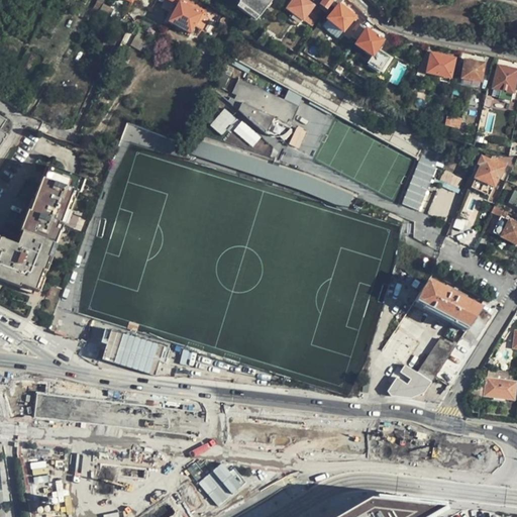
[(203,6),(193,0),(179,0),(179,2),(200,14),(195,24),(201,27),(206,18),(206,17),(206,14),(204,10),(203,6)]
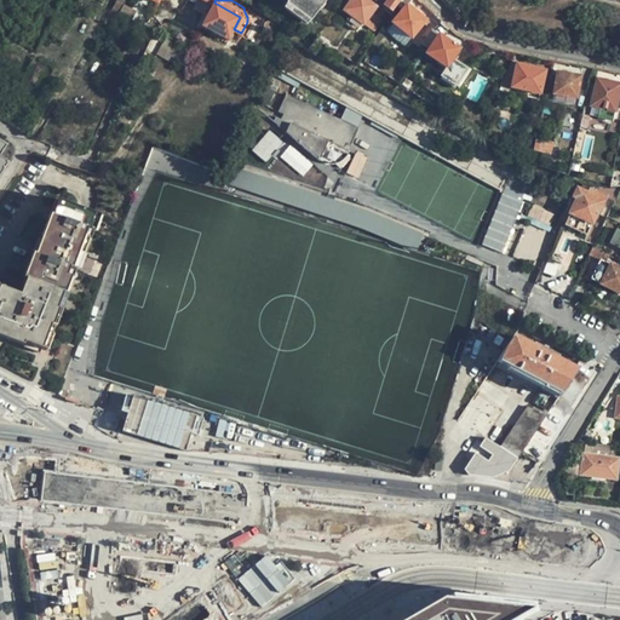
[(322,0),(291,0),(287,6),(309,21),(322,0)]
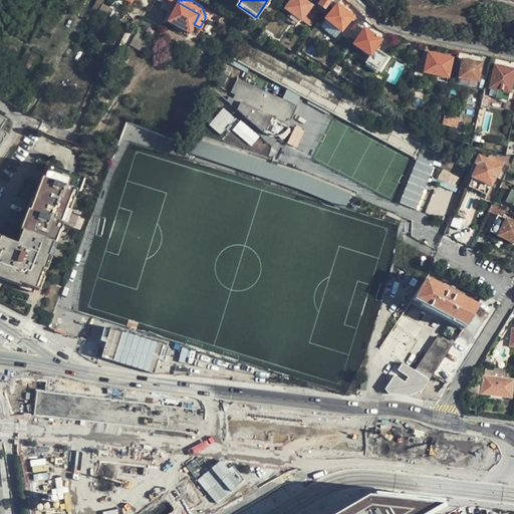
[(310,6),(302,0),(291,0),(285,9),(300,20),(310,6)]
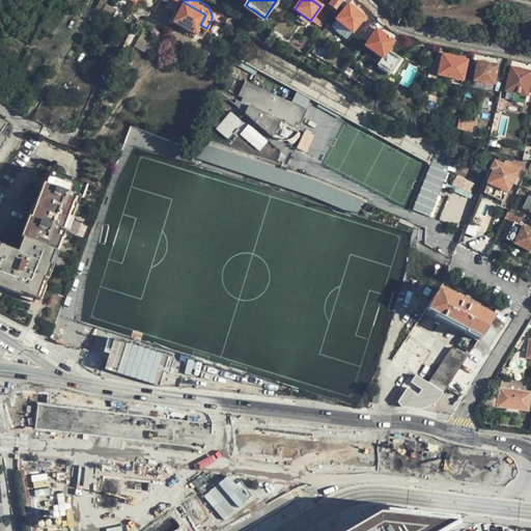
[(352,1),(348,0),(342,0),(339,4),(344,9),(336,21),(352,33),(363,19),(355,10),(348,5),(352,1)]
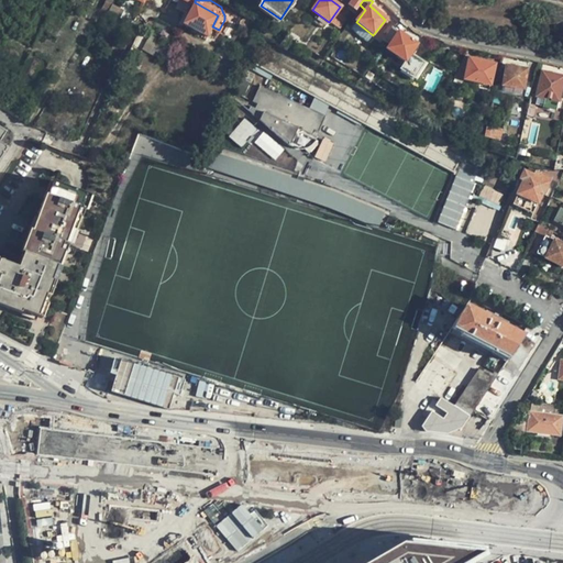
[(376,11),(379,6),(373,1),(370,6),(376,11)]
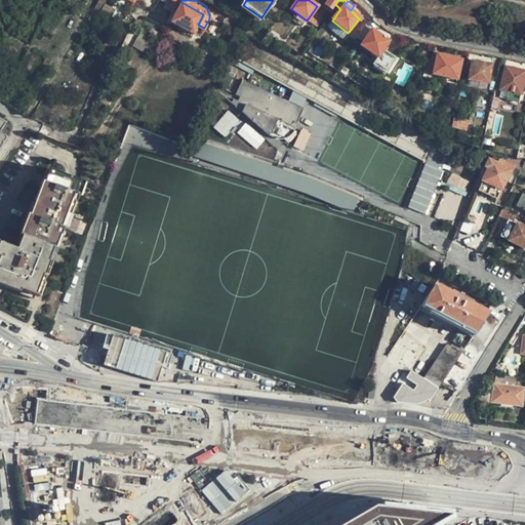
[(203,14),(182,2),(179,4),(170,23),(193,35),(198,25),(203,14)]
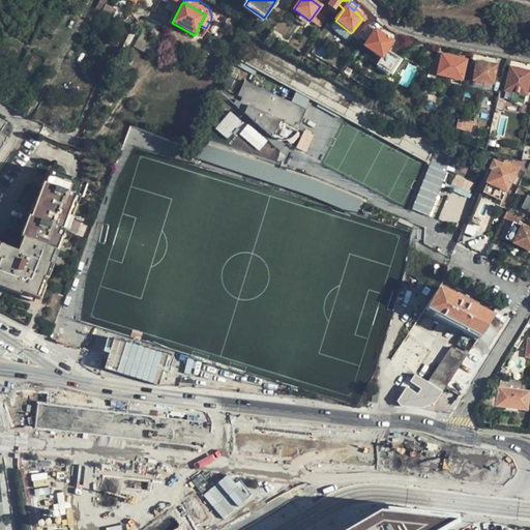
[(226,12),(231,16),(238,6),(231,2),(226,12)]
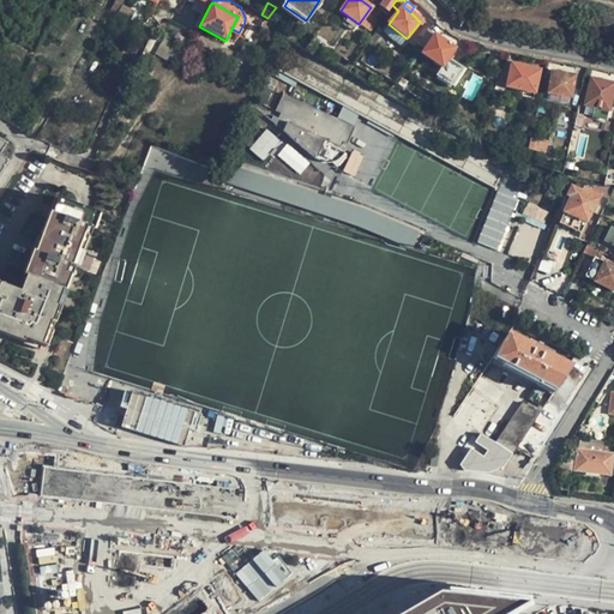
[(250,12),(245,20),(245,22),(259,29),(264,20),(250,12)]
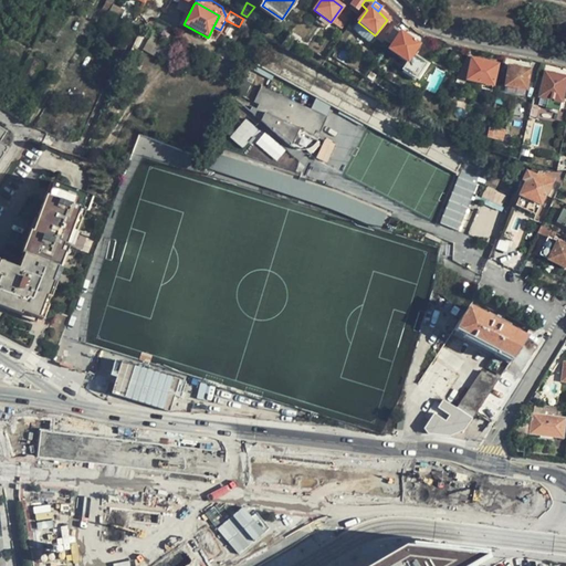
[(418,45),(396,29),(387,42),(392,45),(390,49),(406,61),(401,70),(416,80),(417,80),(426,63),(412,54),(418,45)]
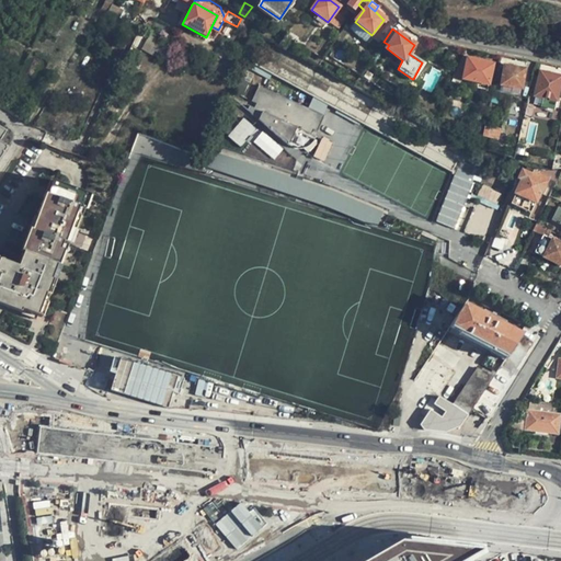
[(286,33),(277,45),(284,48),(293,37),(286,33)]
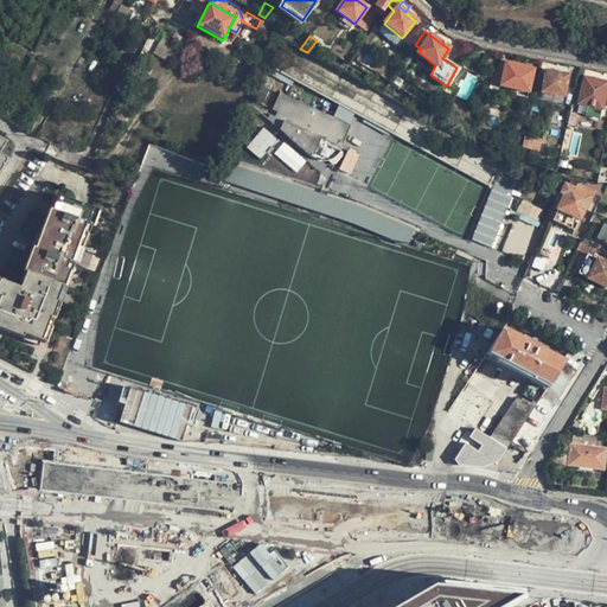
[(528,91),(532,70),(506,63),(502,84),(528,91)]
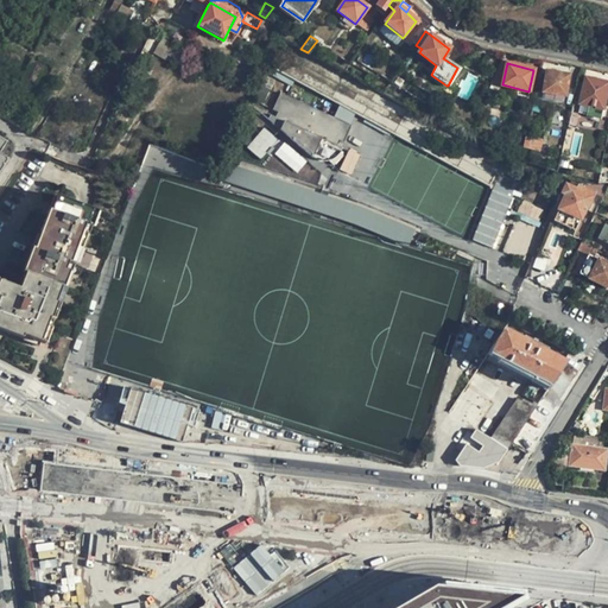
[(563,96),(568,75),(546,70),(542,92),(563,96)]
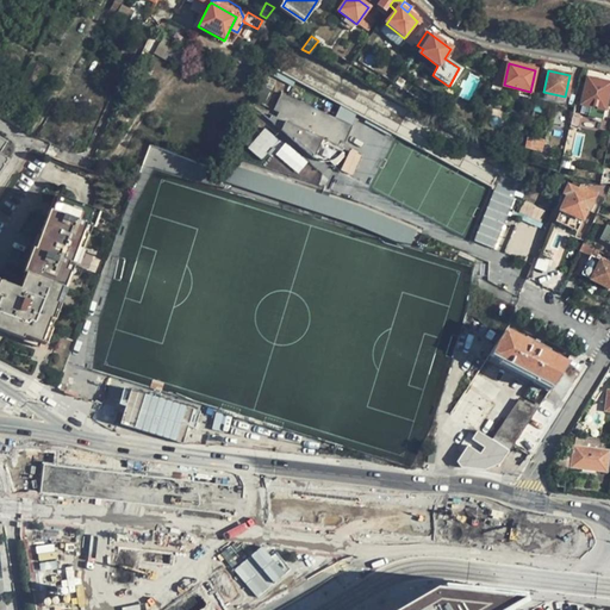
[(605,110),(609,88),(609,83),(589,78),(582,105),(605,110)]
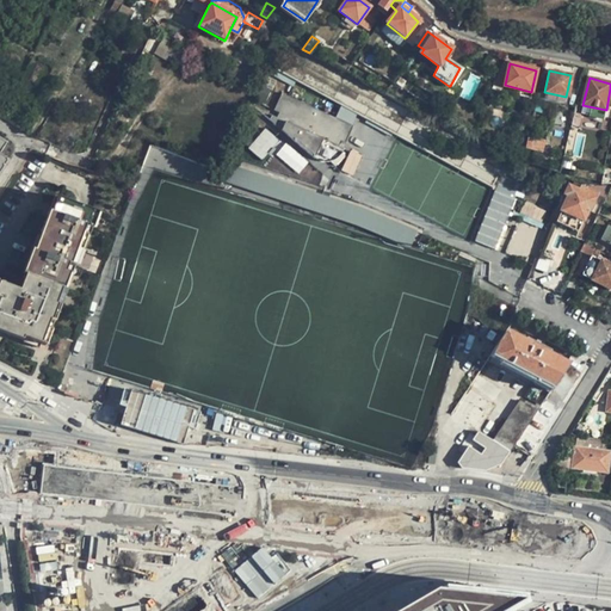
[(279,117),(277,122),(285,125),(281,135),(314,164),(323,143),(326,139),(340,146),(343,142),(345,143),(352,128),(281,93),(271,113),(279,117)]
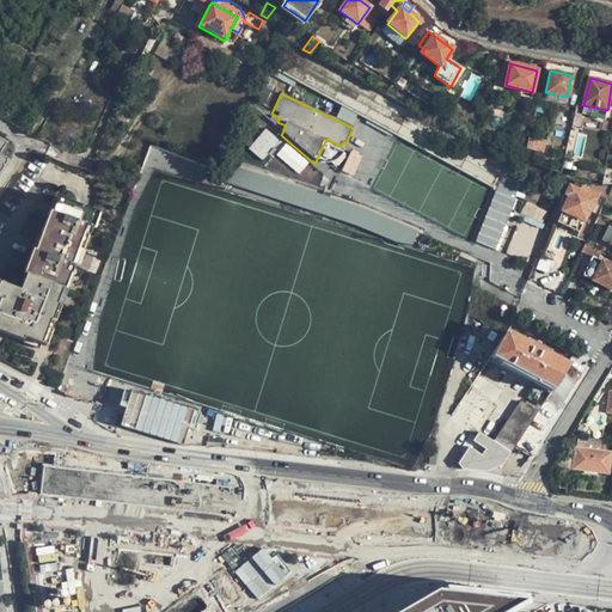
[(286,126),(277,122),(270,118),(267,123),(281,135),(286,126)]
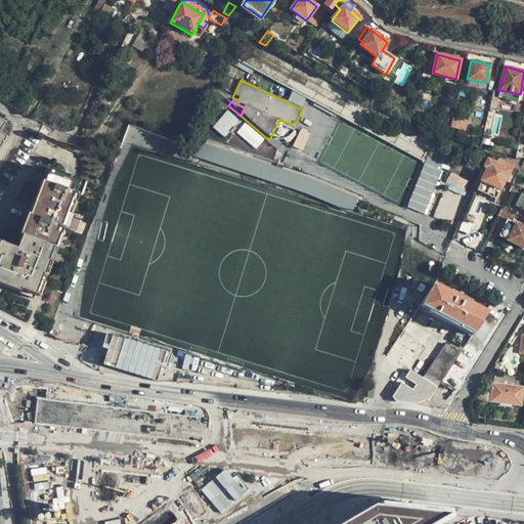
[(277,123),(269,140),(274,143),(276,144),(280,144),(287,142),(293,138),(297,133),(298,132),(277,123)]
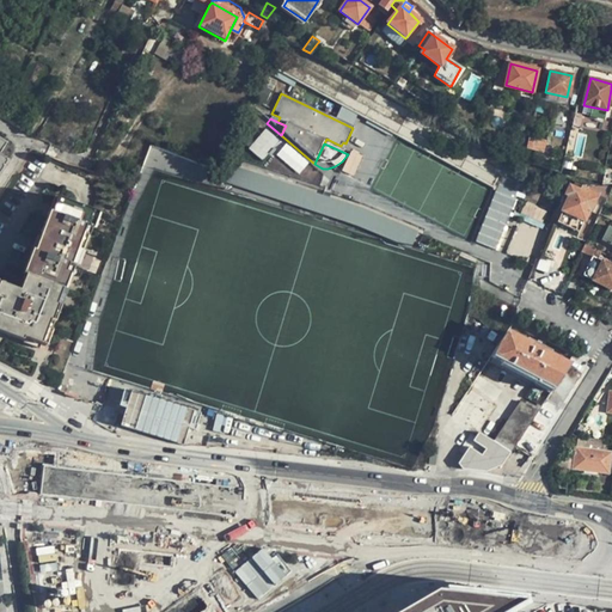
[(520,183),(500,177),(487,218),(499,221),(496,228),(483,224),(478,242),(500,249),(520,183)]
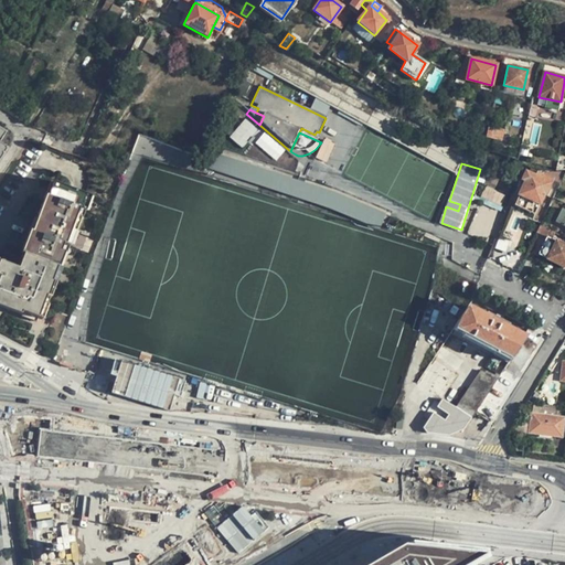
[(545,193),(551,182),(526,171),(523,180),(525,181),(519,194),(539,204),(544,193),(545,193)]
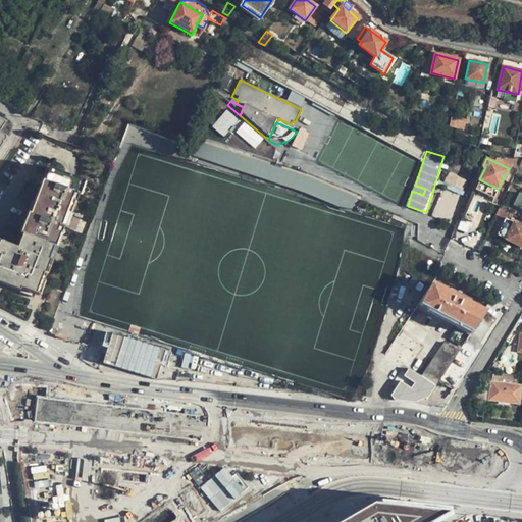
[(56,248),(60,235),(62,236),(77,195),(80,196),(85,180),(48,167),(35,200),(32,199),(18,235),(21,236),(16,249),(0,242),(0,282),(39,298),(57,249),(56,248)]
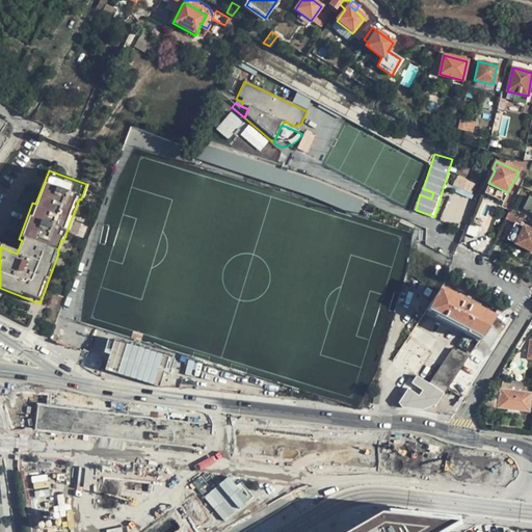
[(471,192),(476,185),(459,175),(455,182),(471,192)]
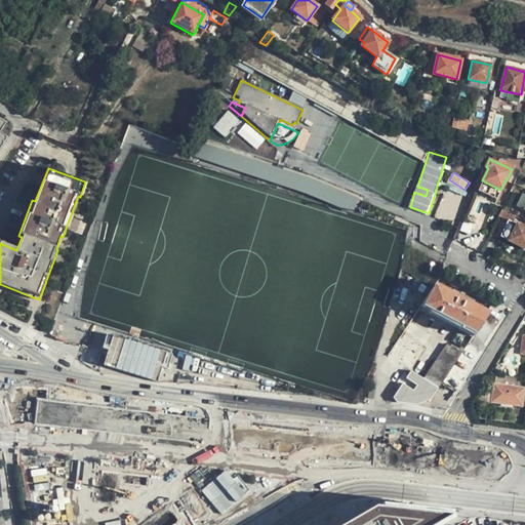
[(524,248),(524,228),(510,220),(500,237),(524,248)]
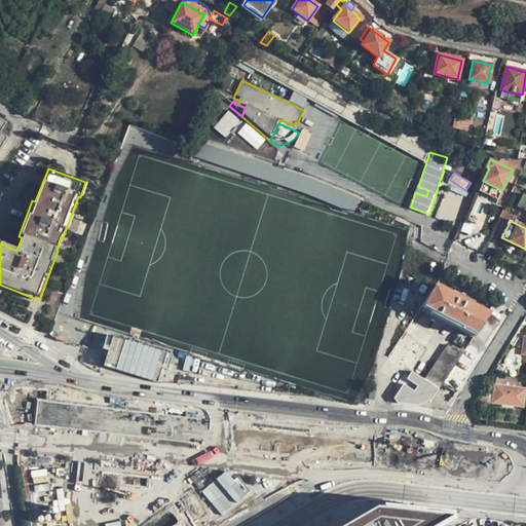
[(457,297),(436,286),(422,305),(431,310),(460,327),(462,325),(476,334),(488,313),(464,301),(465,299),(458,295),(457,297)]
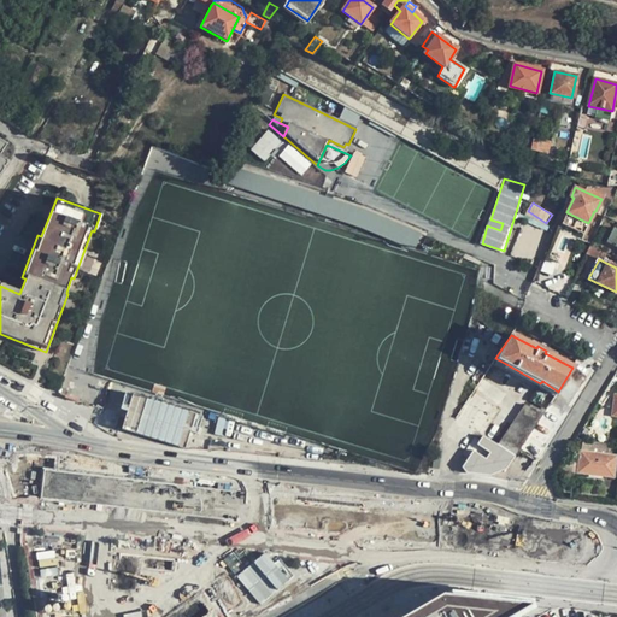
[(554,397),(558,392),(542,381),(540,383),(506,364),(505,368),(554,397)]
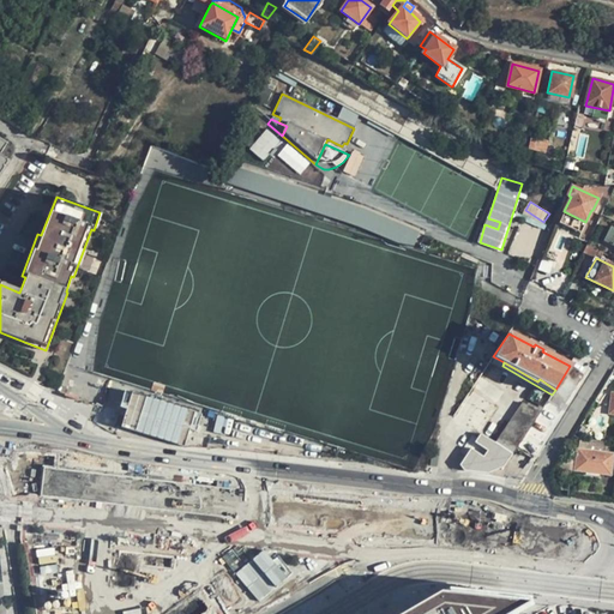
[(583,374),(572,367),(570,366),(555,390),(552,395),(547,402),(561,410),(583,374)]
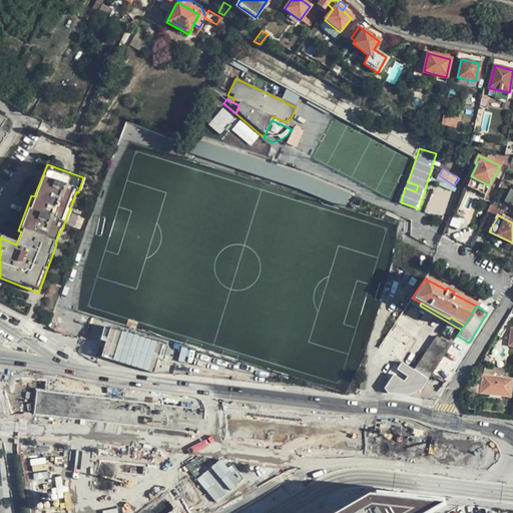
[(108,328),(100,358),(158,371),(165,341),(108,328)]
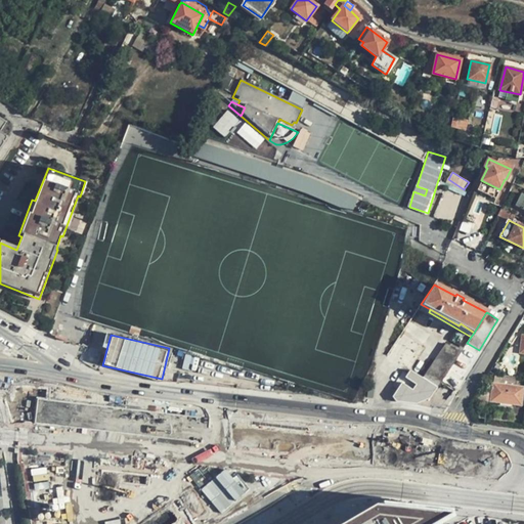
[(439,385),(465,347),(460,344),(457,347),(447,341),(425,377),(439,385)]
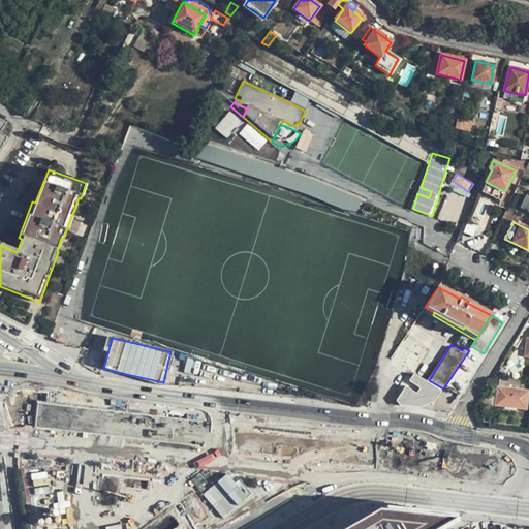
[(526,408),(528,390),(498,386),(496,404),(526,408)]
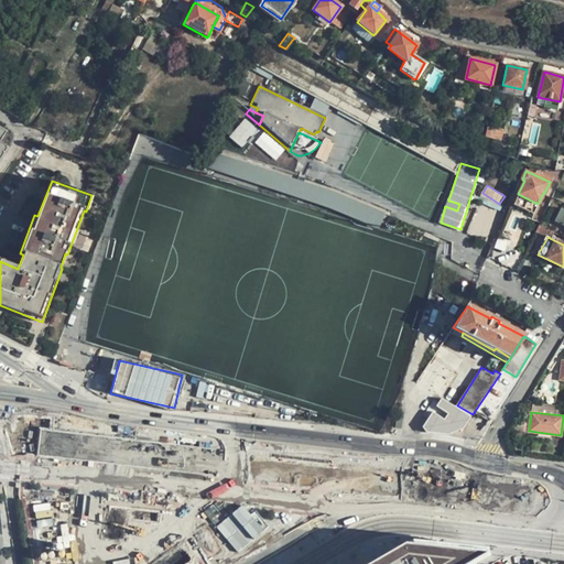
[(215,563),(291,519),(20,488),(31,563),(215,563)]
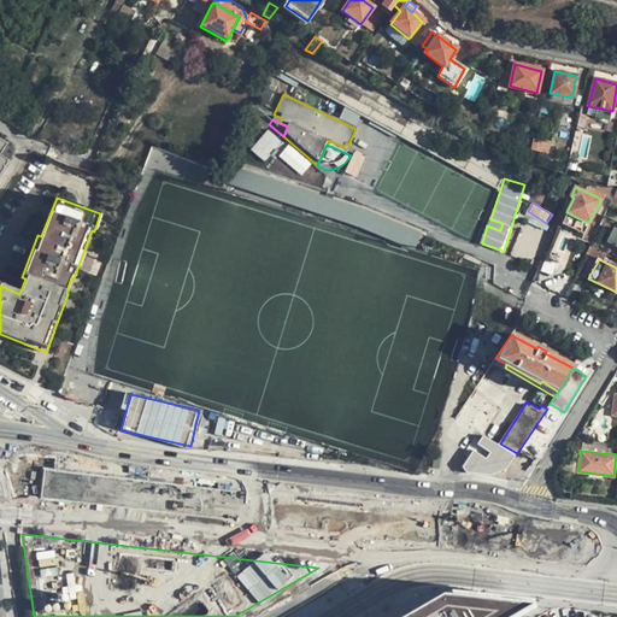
[(447,597),(411,616),(516,616),(535,606),(447,597)]
